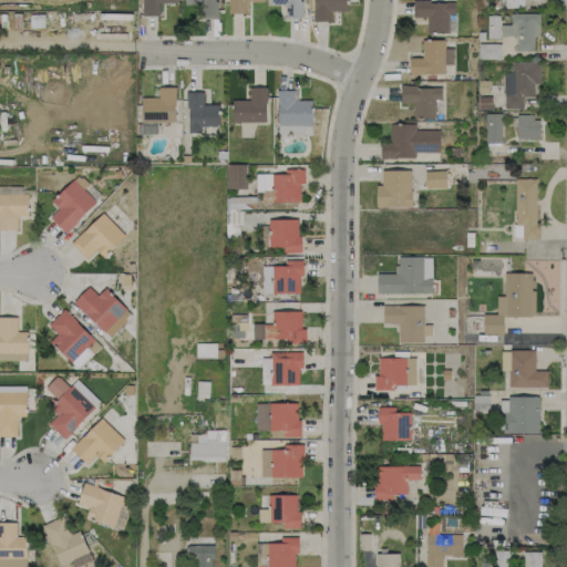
[(142,0),(143,16),(158,16),(158,3),(176,2),(176,0),(142,0)]
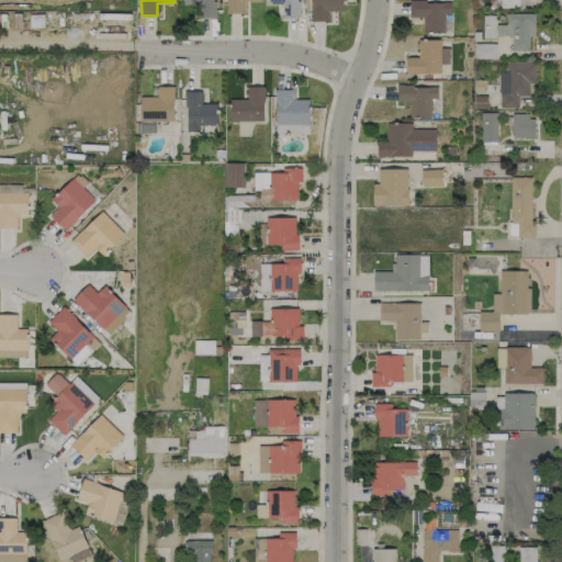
[(182,0),(182,4),(198,4),(198,18),(214,18),(214,0),(182,0)]
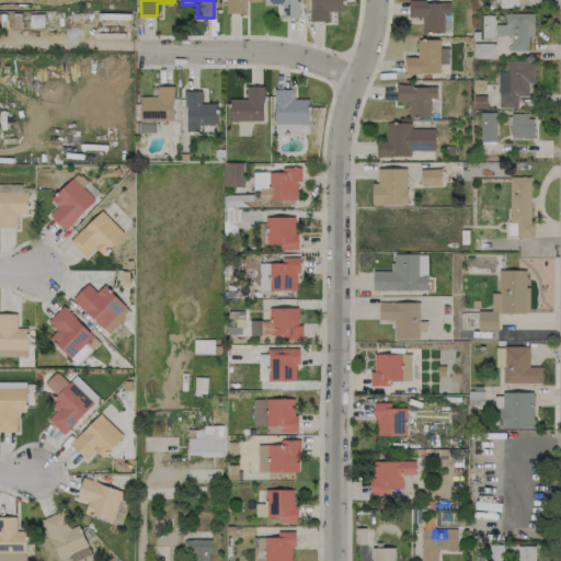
[(253,0),(226,0),(226,14),(242,13),(242,0),(253,0)]
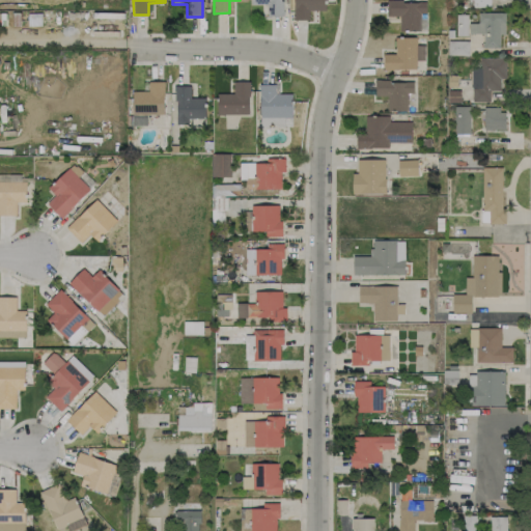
[(282,17),(281,0),(251,0),(251,5),(266,4),(267,17),(282,17)]
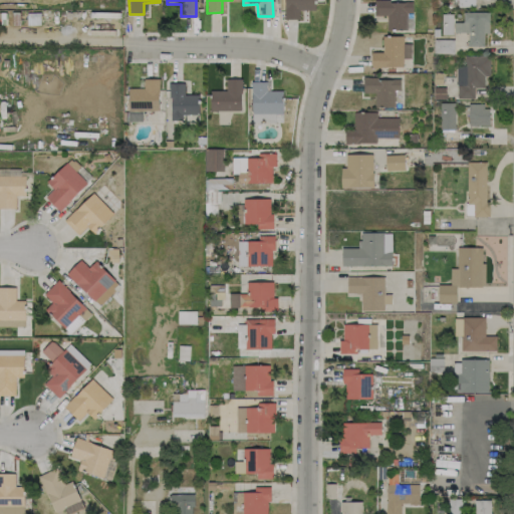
[(314,0),(283,0),(284,19),(299,19),(299,10),(315,10),(314,0)]
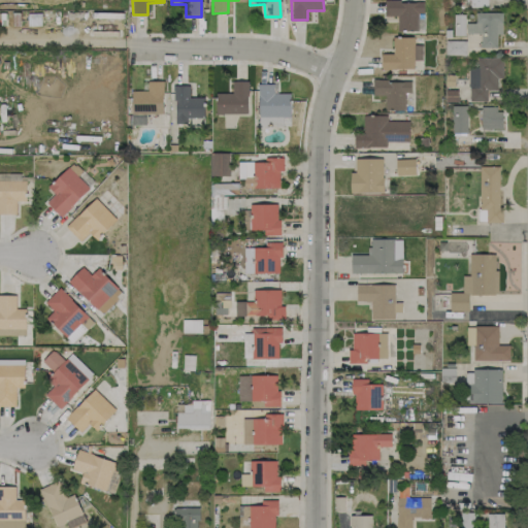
[(423,1),(384,1),(385,17),(396,15),(397,31),(418,30),(417,13),(423,13),(423,1)]
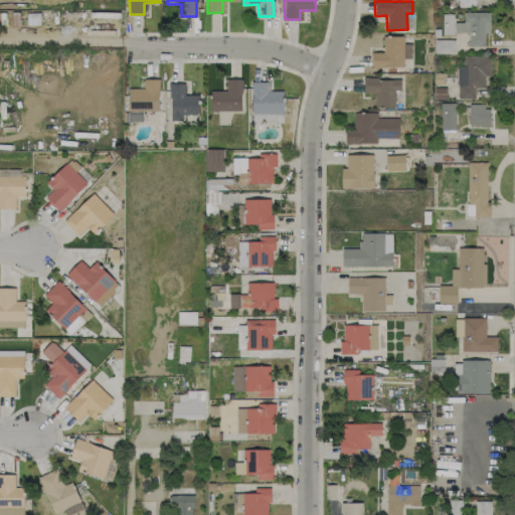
[(490,12),(464,12),(464,22),(454,22),(454,14),(443,14),(443,33),(469,34),(468,46),(485,46),(485,33),(489,33),(490,12)]
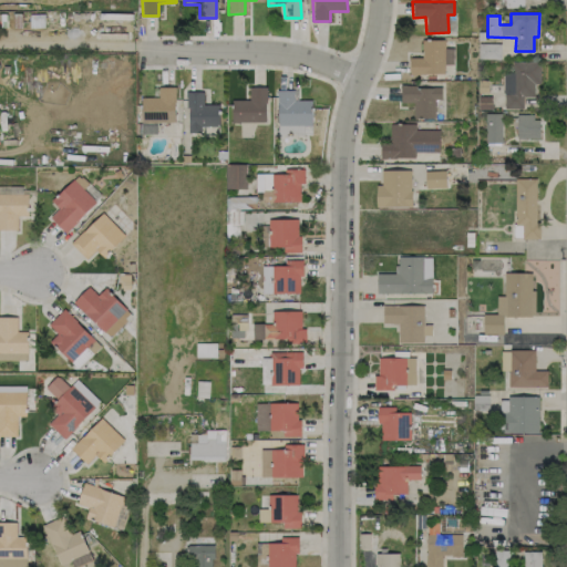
[(421,40),(421,58),(409,58),(409,74),(444,73),(444,64),(453,64),(453,48),(444,48),(444,40),(421,40)]
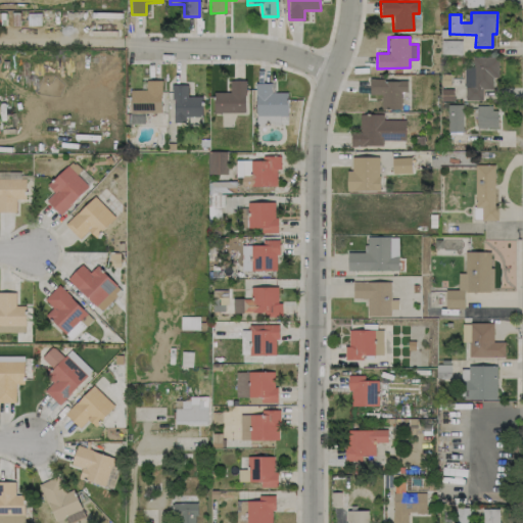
[(462,41),(441,40),(441,54),(462,55),(462,41)]
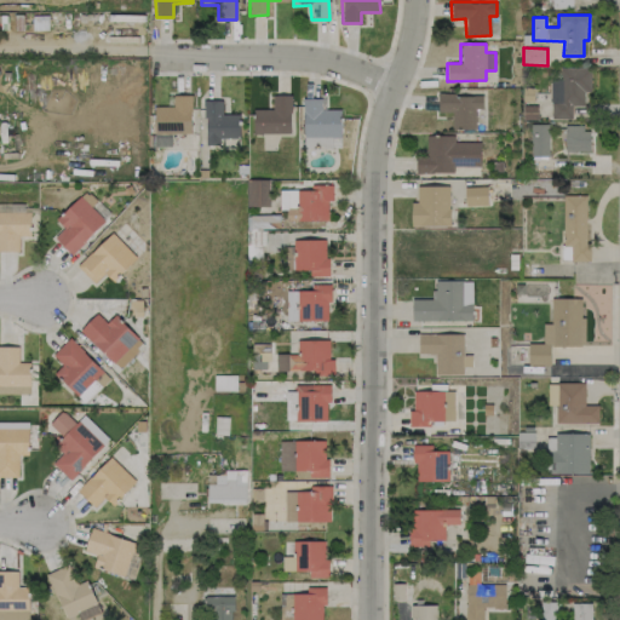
[(591,92),(590,67),(551,68),(552,119),(573,119),(573,105),(585,105),(584,92),(591,92)]
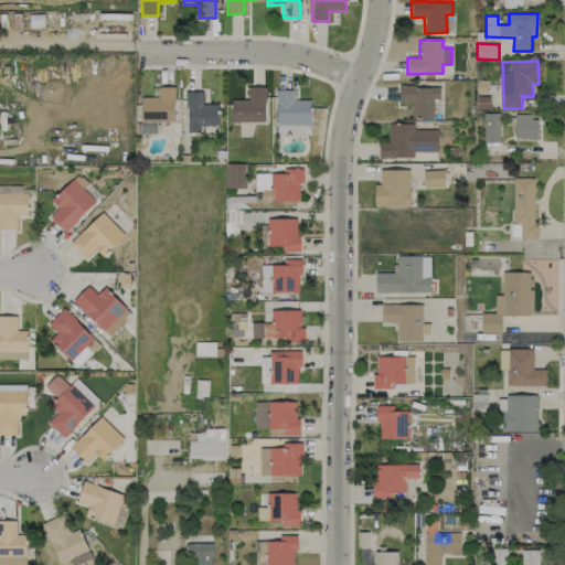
[(174,87),(158,86),(158,97),(141,96),(140,131),(148,131),(148,121),(173,121),(174,87)]
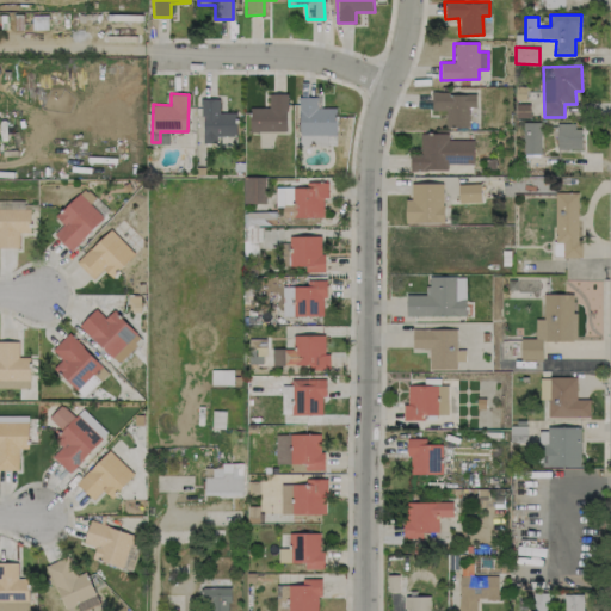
[(250,109),(250,133),(287,131),(287,93),(267,93),(269,107),(250,109)]
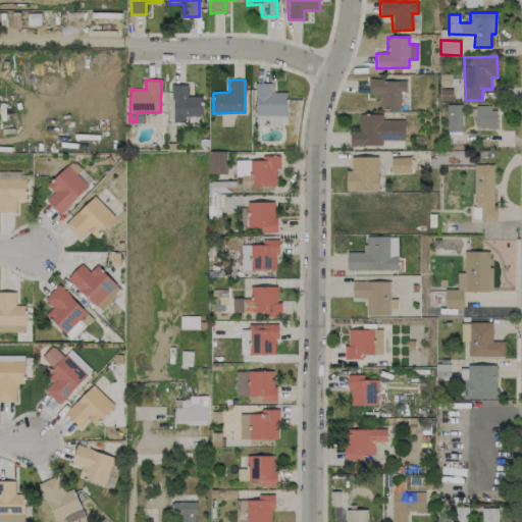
[(400,92),(406,92),(406,80),(368,81),(368,94),(379,94),(380,108),(401,108),(400,92)]
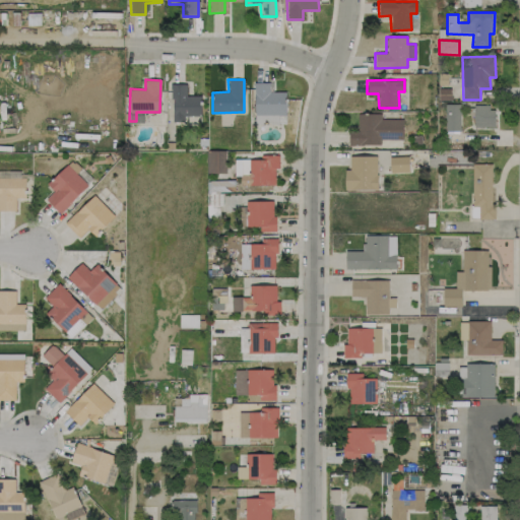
[(172,122),(184,121),(184,116),(201,116),(200,95),(186,95),(186,83),(172,84),(172,122)]
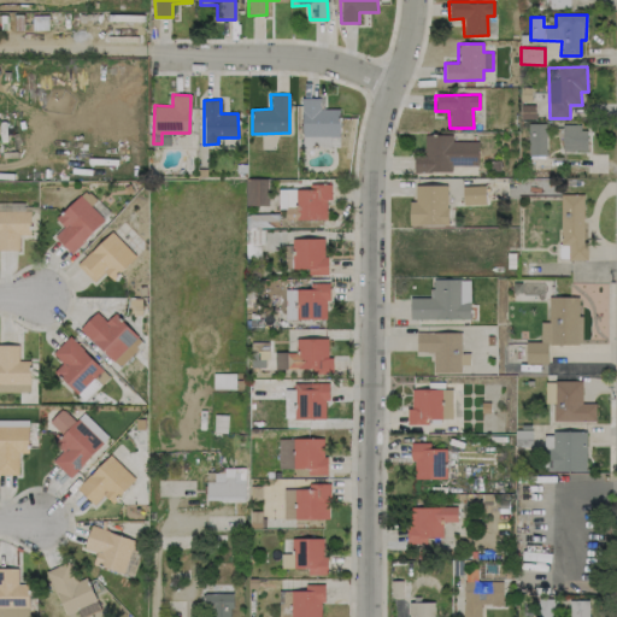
[(534,105),(523,105),(524,119),(534,118),(534,105)]
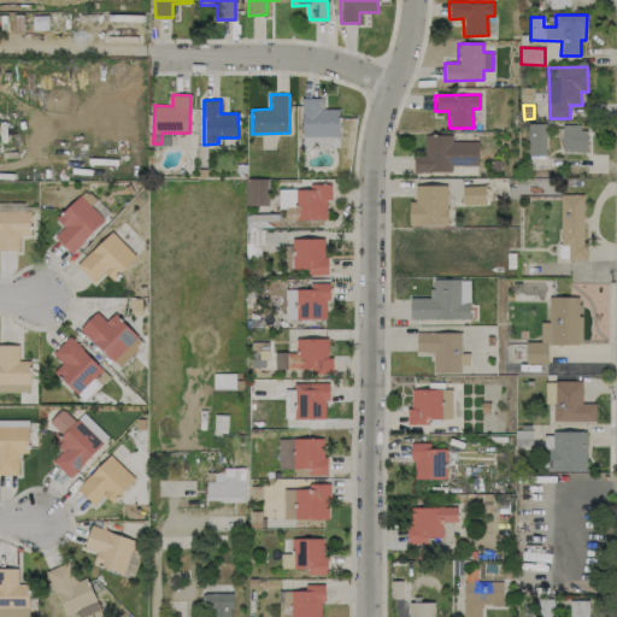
[(546,156),(545,123),(528,124),(528,156),(546,156)]
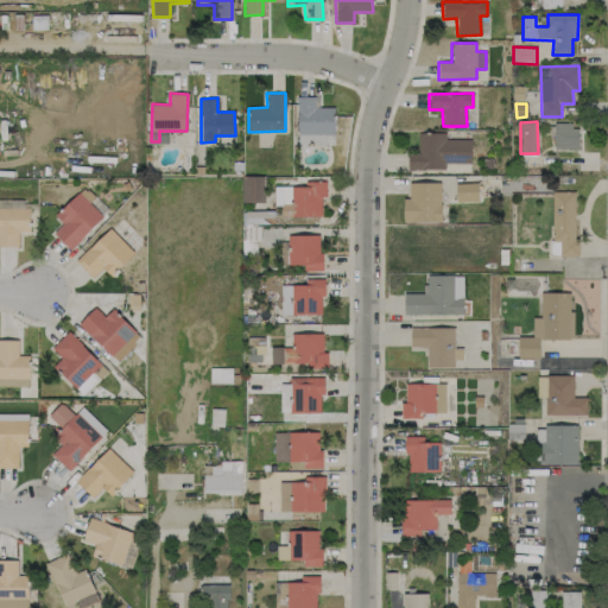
[(553,149),(578,149),(578,125),(555,125),(553,149)]
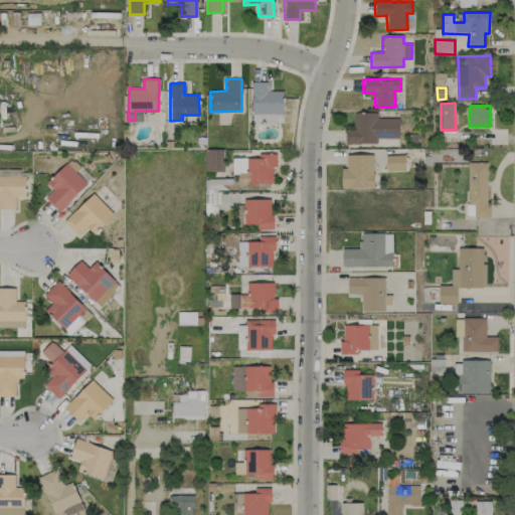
[(376,144),(376,138),(399,138),(398,118),(377,118),(377,112),(354,113),(354,131),(345,131),(345,144),(376,144)]
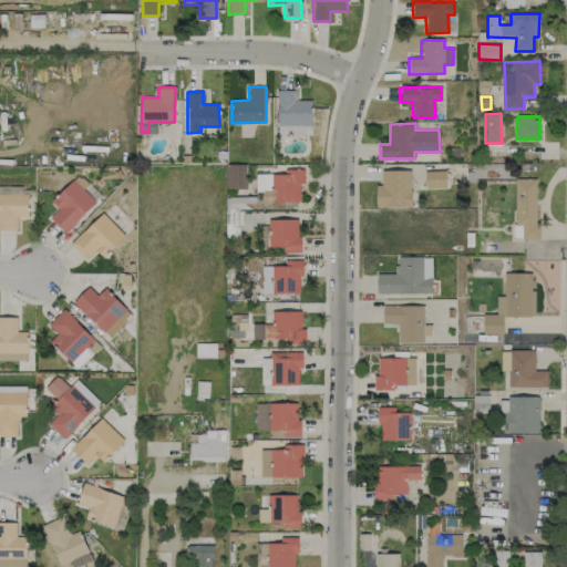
[(225,188),(246,188),(246,165),(225,164),(225,188)]
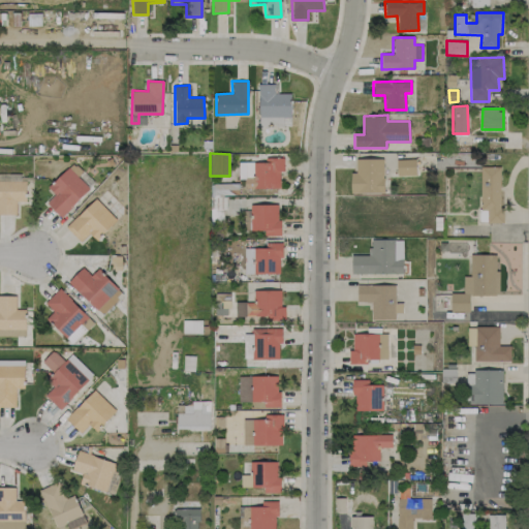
[(266,162),(239,162),(239,179),(251,178),(251,188),(279,188),(279,172),(283,172),(283,157),(266,157),(266,162)]
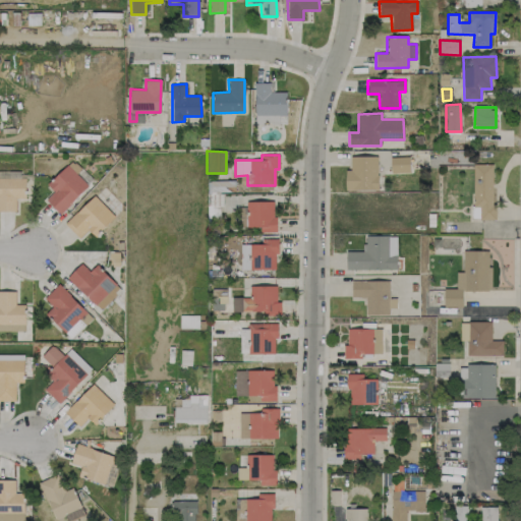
[(345,189),(378,190),(378,157),(350,156),(350,170),(345,170),(345,189)]
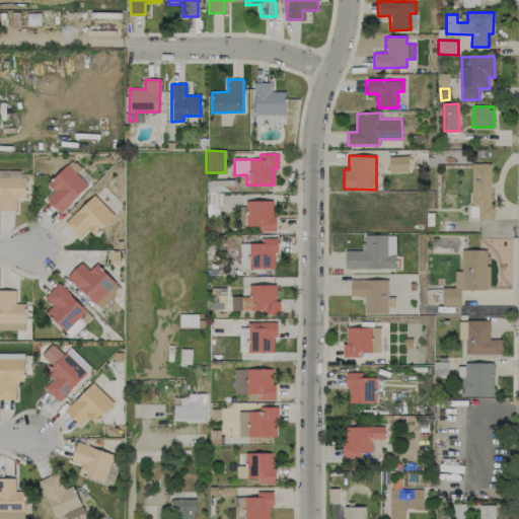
[(389,172),(408,172),(408,156),(388,156),(389,172)]
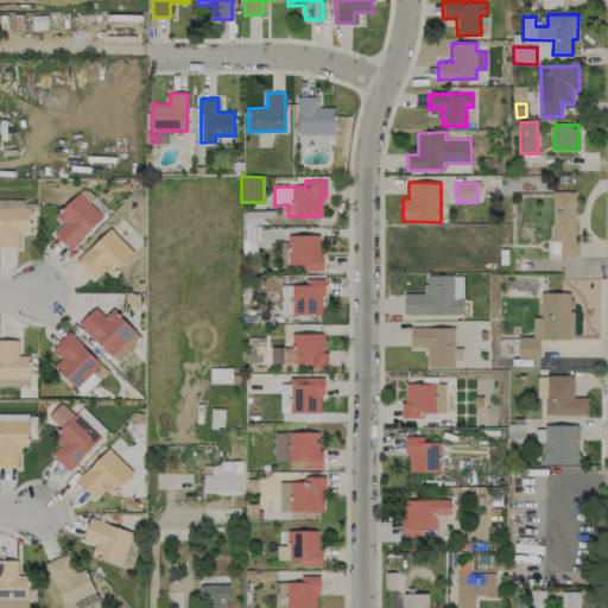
[(552,241),(561,241),(559,255),(578,257),(578,239),(575,239),(575,191),(552,191),(552,241)]
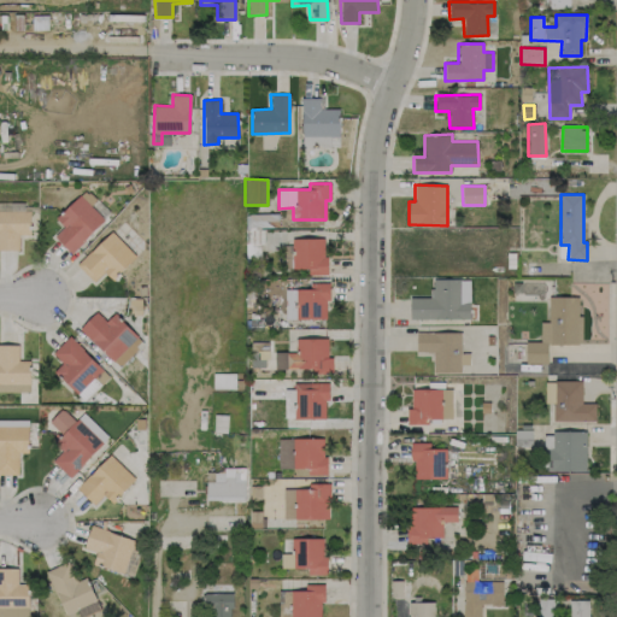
[(71,253),(104,219),(78,195),(56,218),(64,227),(53,236),(71,253)]
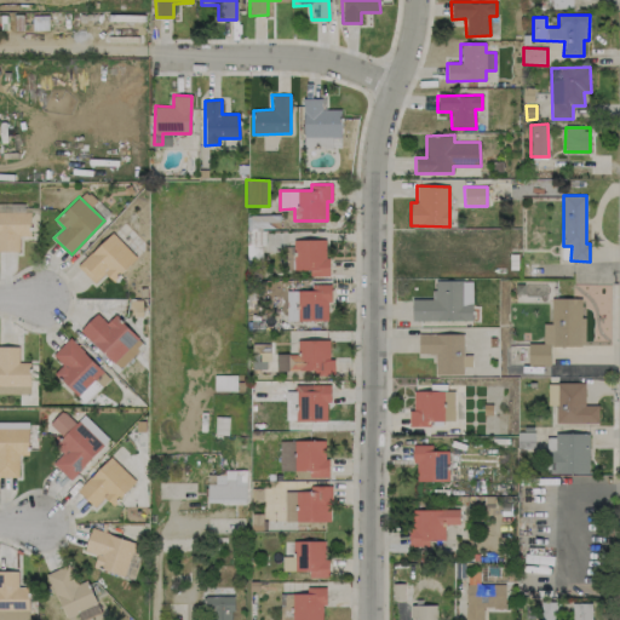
[(30,213),(0,212),(0,251),(18,252),(18,236),(30,236),(30,213)]
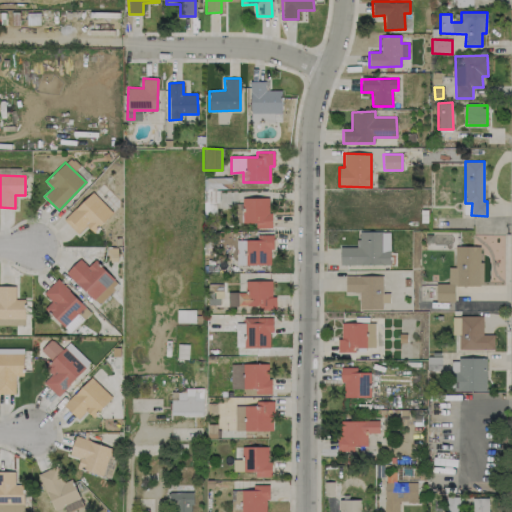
[(203,178),(204,215),(217,214),(216,189),(231,188),(230,177),(203,178)]
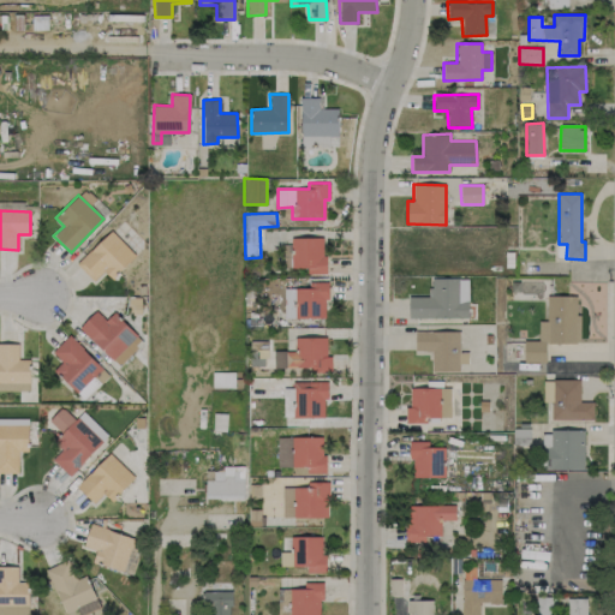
[(77,264),(94,281),(103,272),(112,279),(136,255),(109,231),(77,264)]
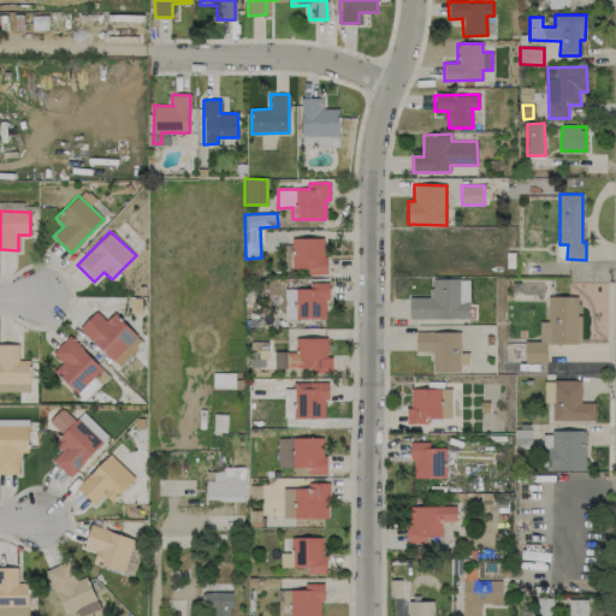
[(290,238),(291,268),(307,267),(307,274),(325,273),(325,238),(290,238)]
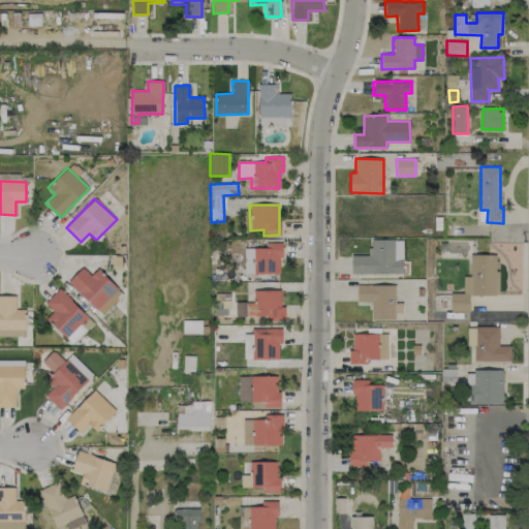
[(403,273),(403,240),(370,240),(370,255),(351,255),(351,274),(403,273)]
